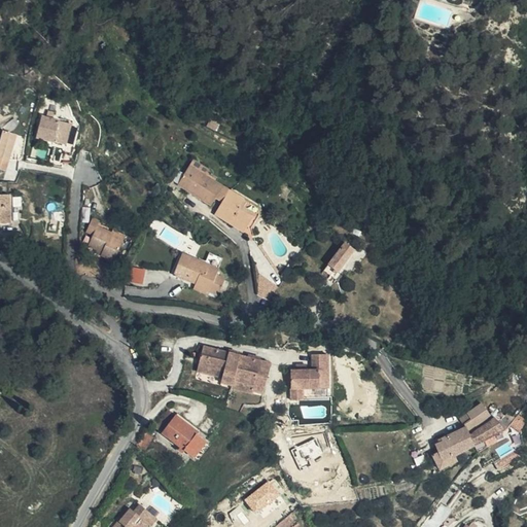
[(55,139),(66,142),(71,121),(43,114),(38,135),(46,137),(55,139)]
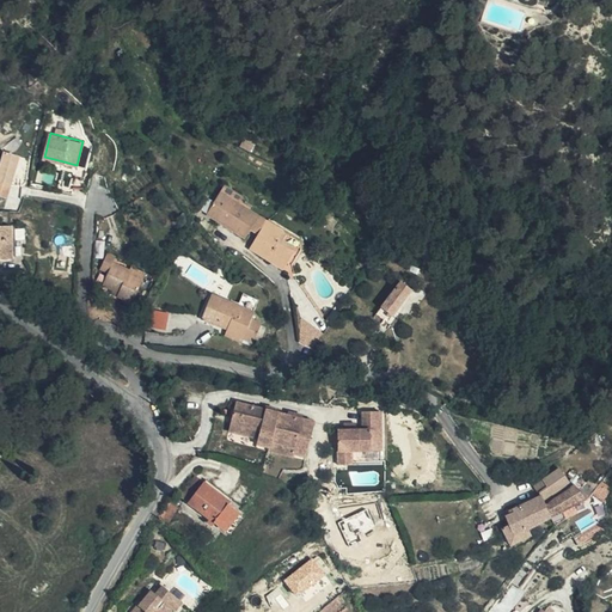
[(89,169),(90,163),(85,142),(83,141),(77,165),(89,169)]
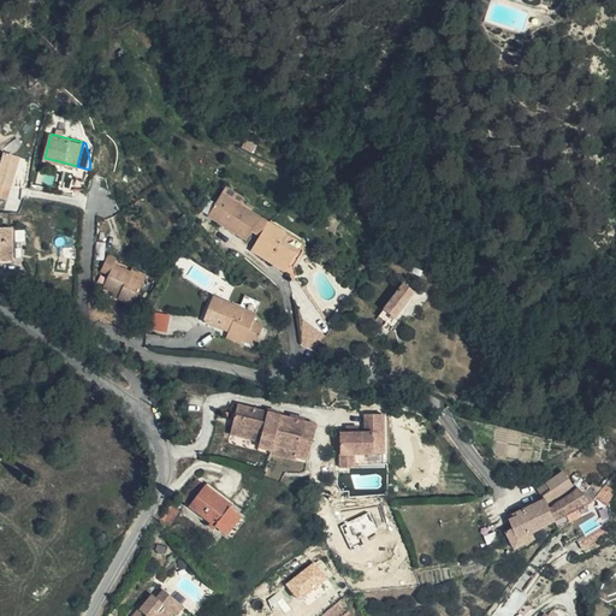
[(12,166),(16,167),(27,143),(15,154),(12,166)]
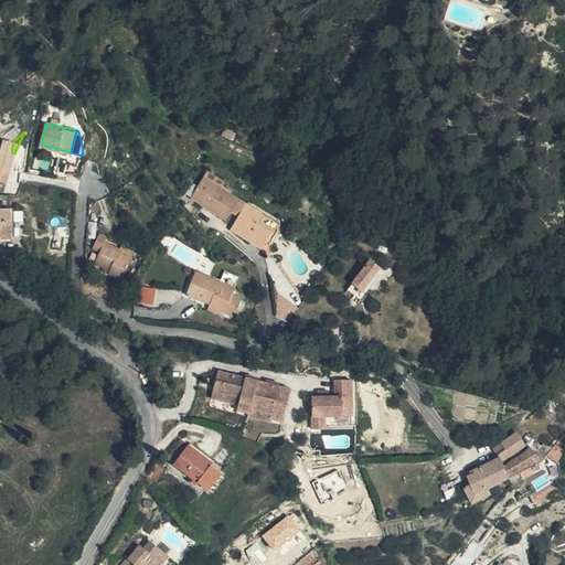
[(0,181),(6,183),(14,153),(11,152),(13,141),(3,139),(0,149),(0,181)]
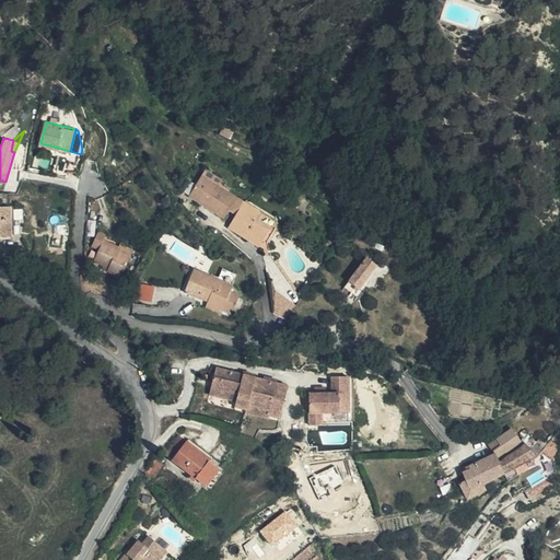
[(208,168),(205,175),(221,185),(224,179),(208,168)]
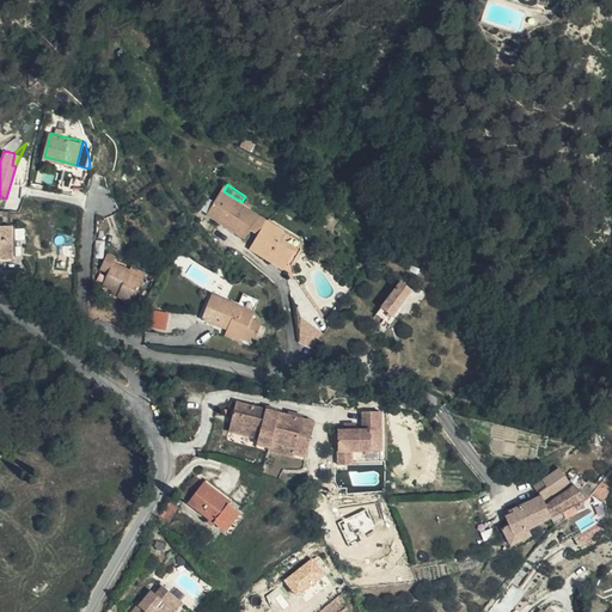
[(267,224),(269,219),(242,202),(224,191),(209,213),(249,238),(255,228),(261,233),(267,224)]
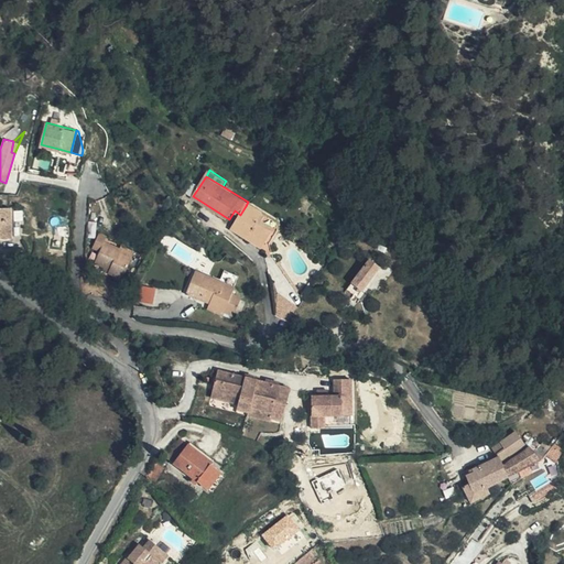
[(280,221),(248,202),(246,206),(240,215),(232,228),(264,247),(280,221)]
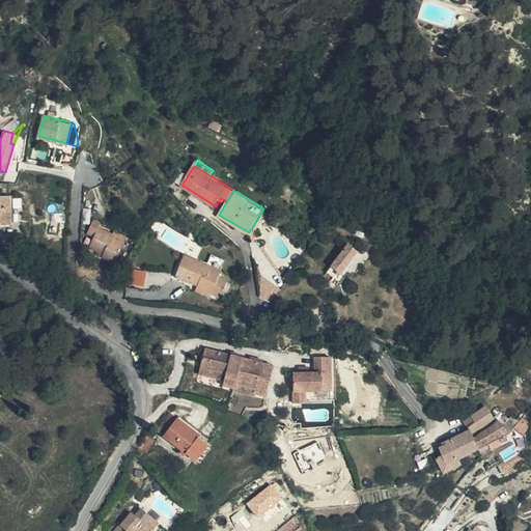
[(0,223),(12,223),(12,194),(0,194),(0,223)]
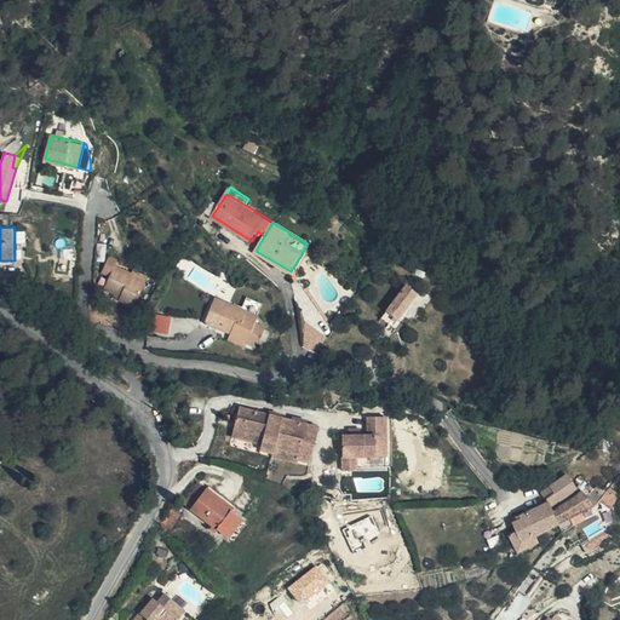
[(138,303),(147,279),(132,274),(135,269),(116,263),(119,258),(110,254),(103,271),(112,275),(107,287),(116,291),(124,294),(122,297),(138,303)]
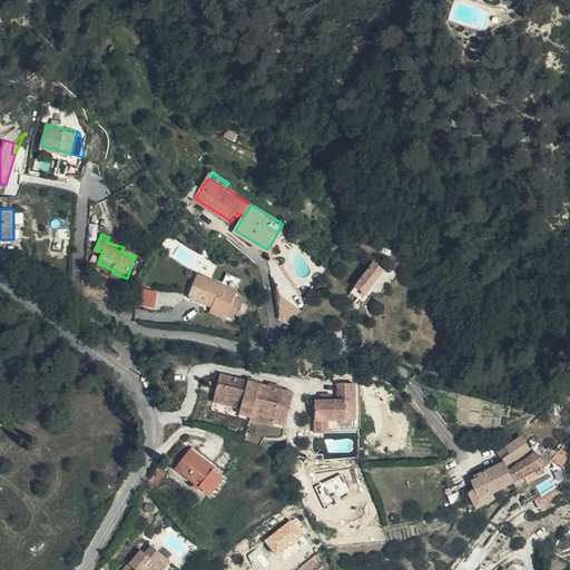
[(121,252),(135,256),(138,249),(125,245),(124,247),(121,252)]
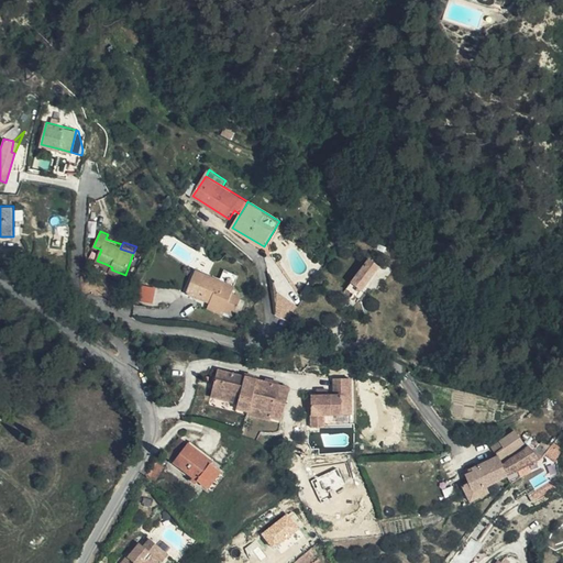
[(354,282),(364,288),(381,266),(371,260),(354,282)]
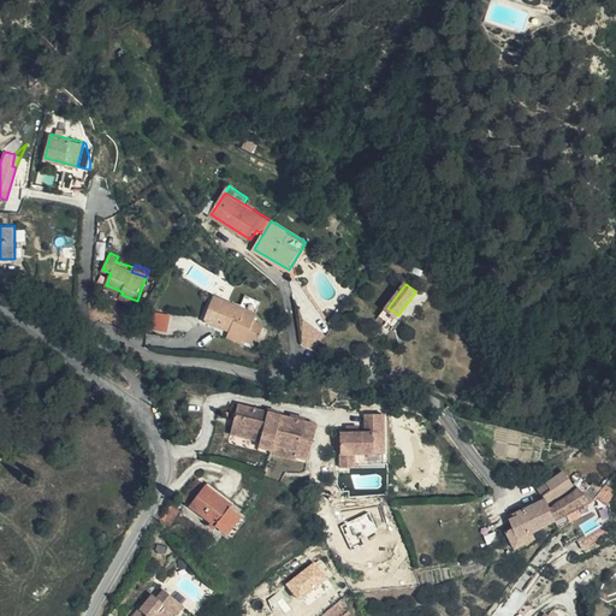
[(246,295),(243,300),(260,307),(262,302),(246,295)]
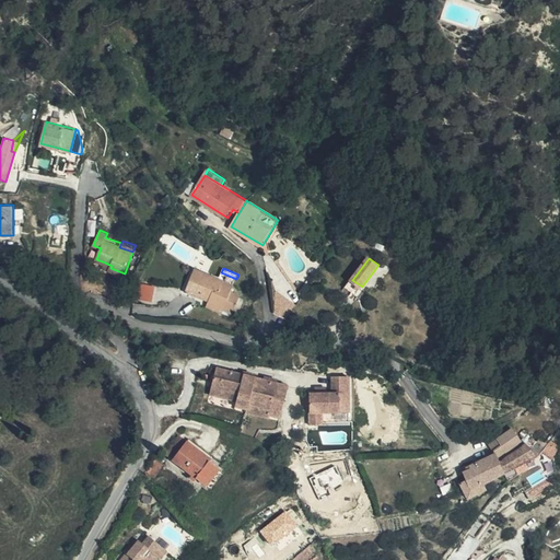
[(224,307),(223,310),(233,313),(234,311),(240,298),(241,294),(232,291),(234,286),(219,279),(195,269),(185,291),(209,301),(224,307)]
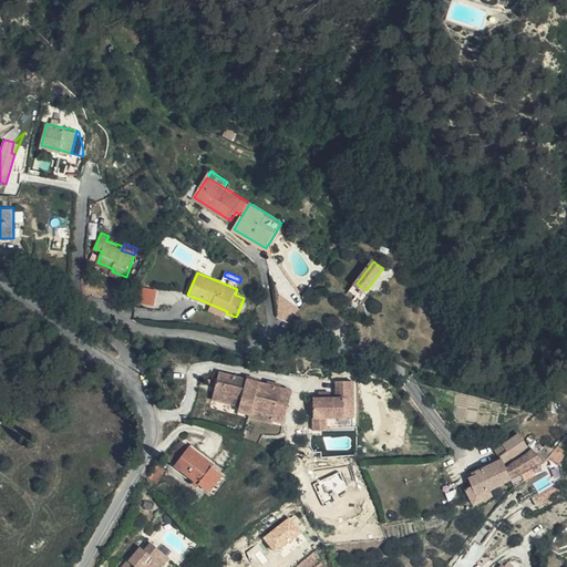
[(222,282),(237,289),(239,282),(224,276),(222,282)]
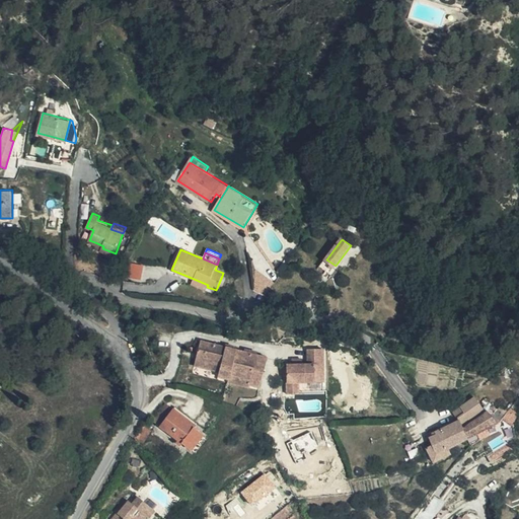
[(128,277),(141,280),(145,264),(131,261),(128,277)]
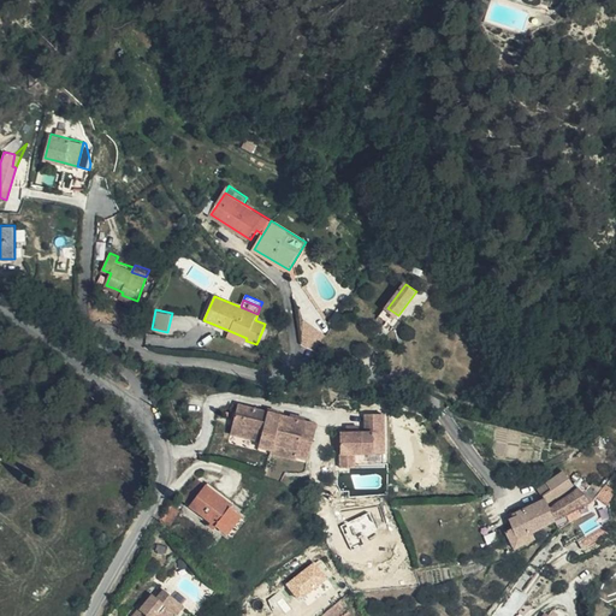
[(318,350),(327,335),(306,319),(303,342),(318,350)]
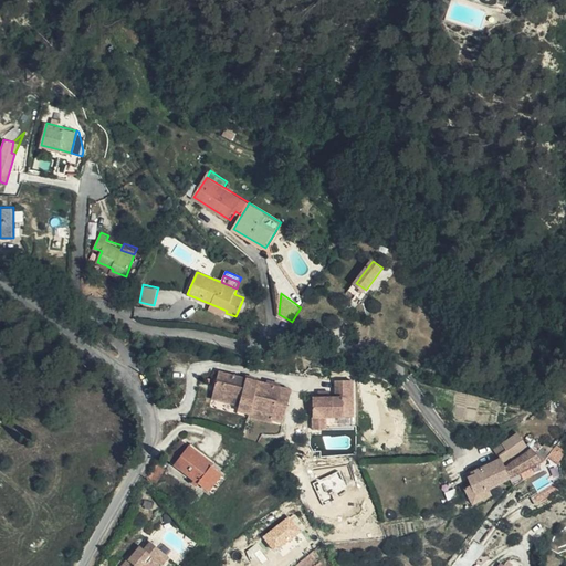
[(247,303),(242,301),(237,314),(242,315),(247,303)]
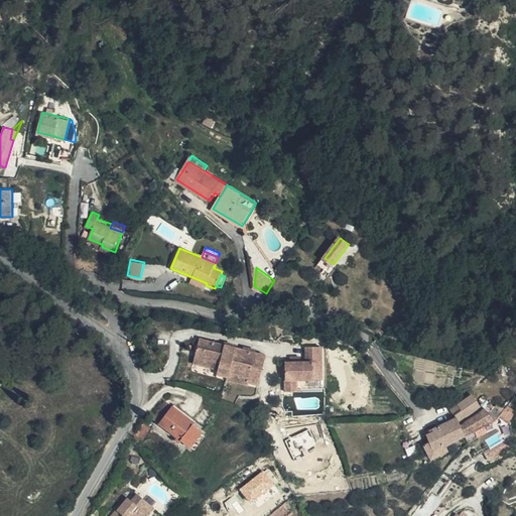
[(205,288),(206,285),(207,283),(192,277),(190,282),(205,288)]
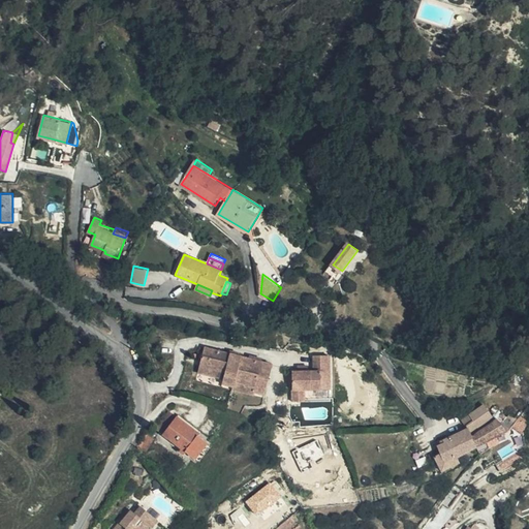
[(219,392),(229,394),(231,385),(236,365),(224,363),(225,358),(199,351),(197,362),(204,363),(200,379),(220,383),(219,392)]
